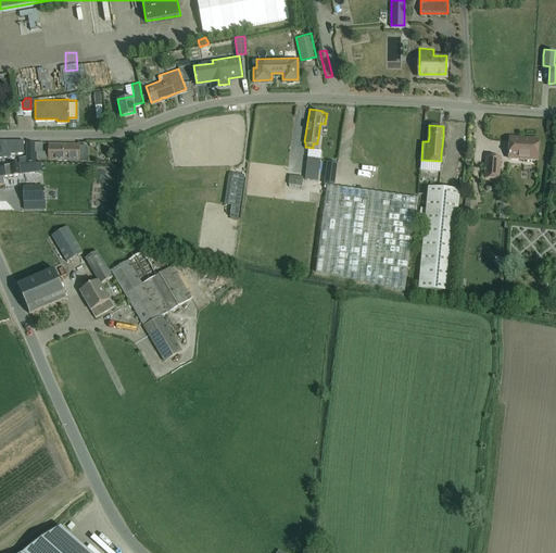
[(521,139),(509,139),(509,150),(508,156),(536,158),(538,137),(521,136),(521,139)]
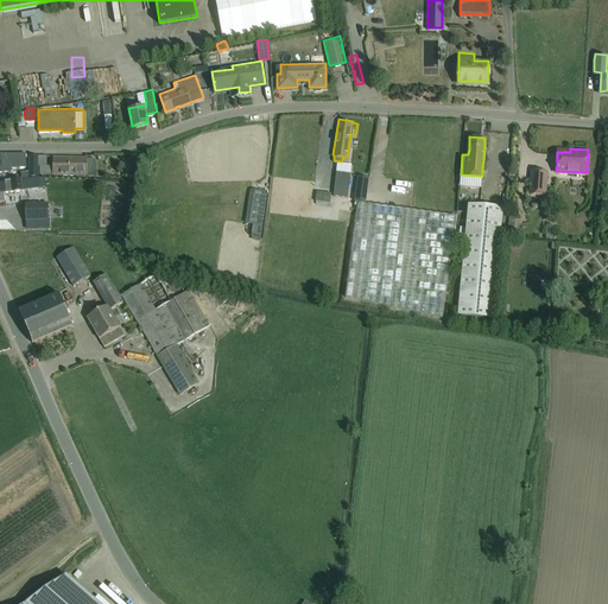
[(25,151),(0,151),(0,169),(11,169),(11,165),(26,165),(25,151)]
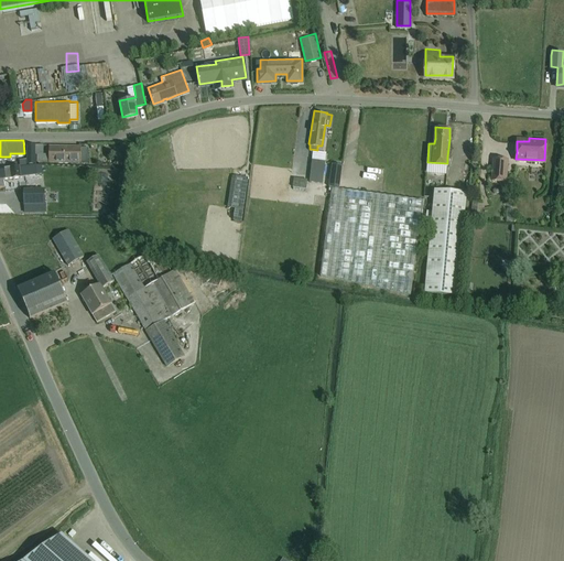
[(35,162),(35,160),(34,142),(26,142),(26,153),(26,162),(35,162)]
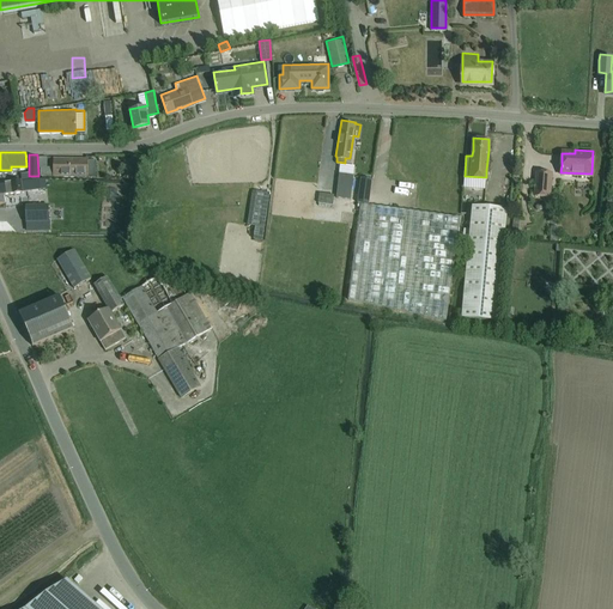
[(47,154),(37,154),(38,174),(96,174),(95,157),(54,157),(53,165),(47,165),(47,154)]
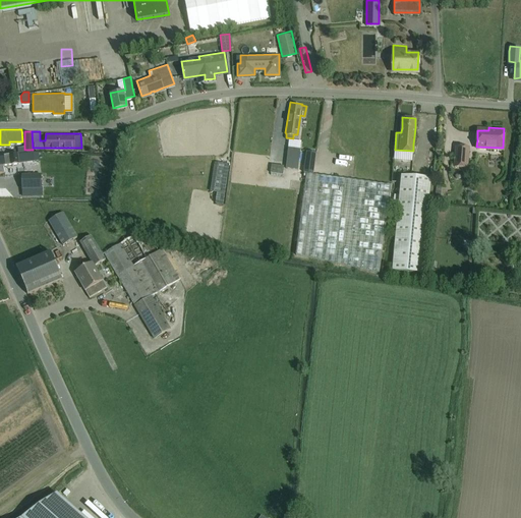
[(312,138),(311,161),(320,161),(321,139),(312,138)]
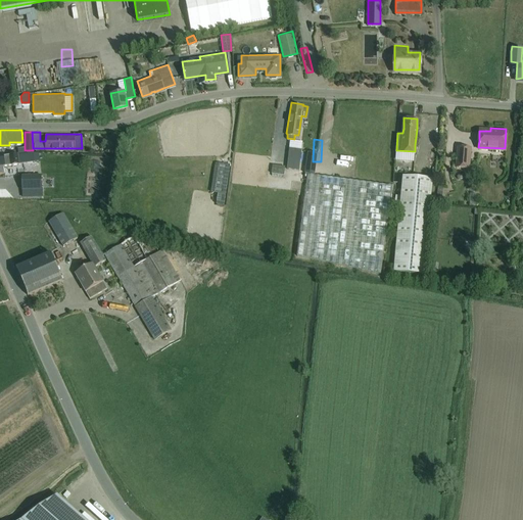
[(457,144),(455,166),(469,167),(470,145),(457,144)]
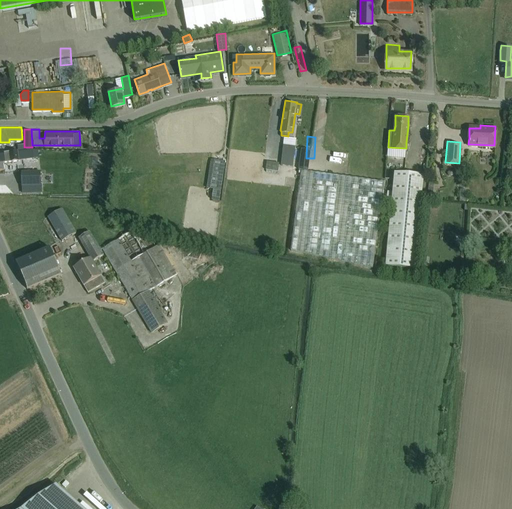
[(282,143),(280,162),(292,164),(294,144),(282,143)]
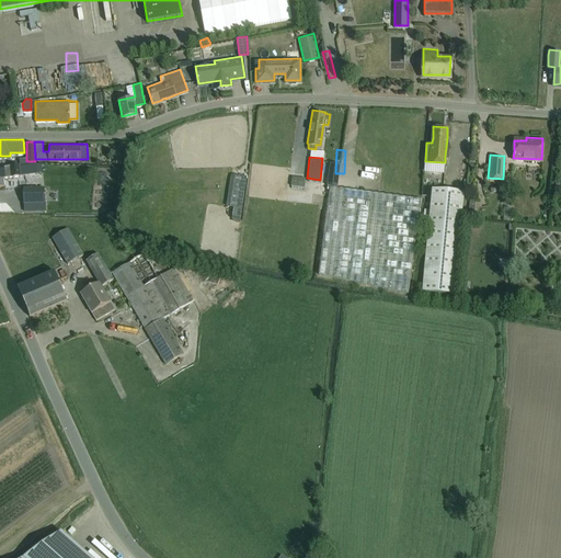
[(41,161),(18,163),(19,169),(36,167),(36,171),(42,171),(41,161)]
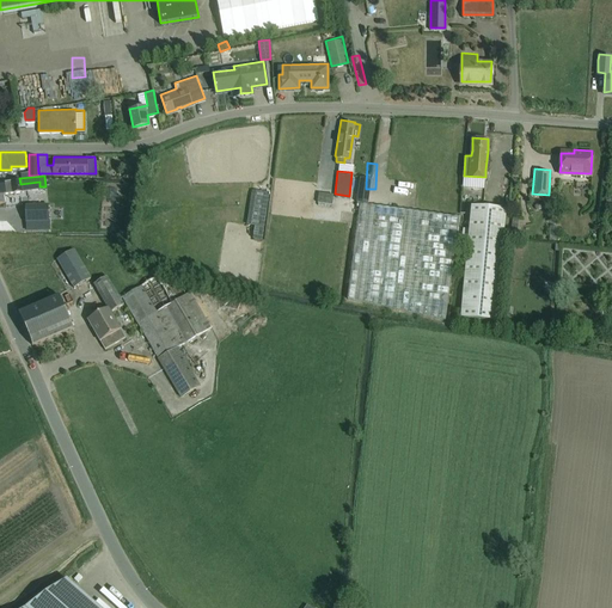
[(4,192),(22,190),(20,184),(19,178),(11,179),(4,178),(0,177),(0,200),(5,200),(4,192)]
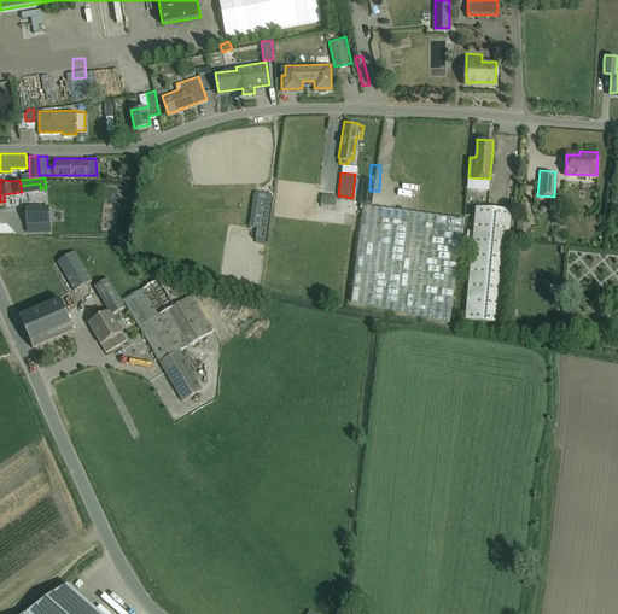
[(321,193),(320,204),(334,206),(336,196),(321,193)]
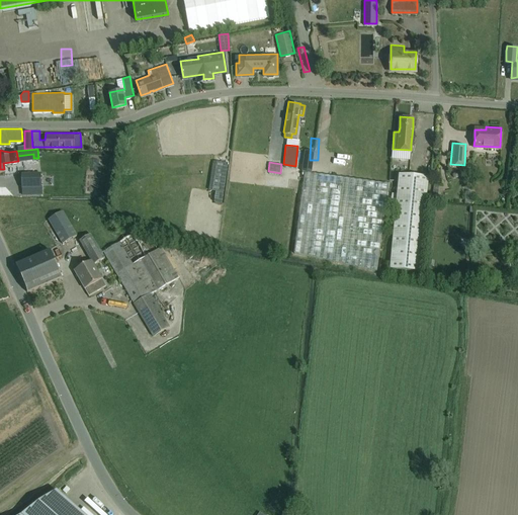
[(387,181),(304,170),(292,250),(376,268),(387,181)]
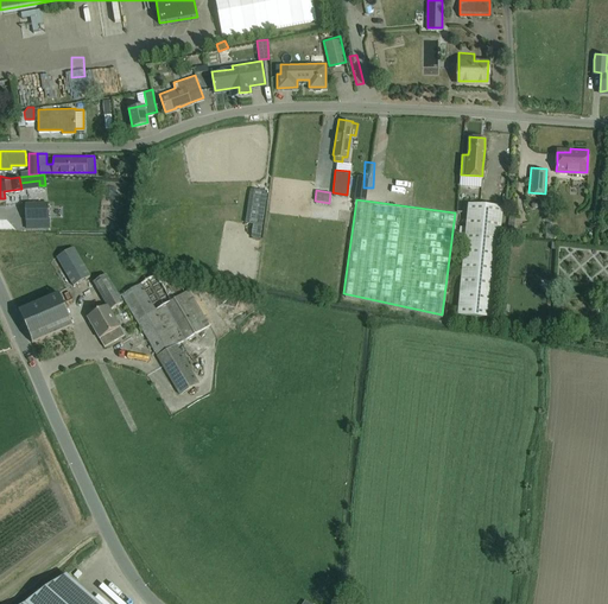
[(49,217),(48,201),(25,201),(25,218),(49,217)]
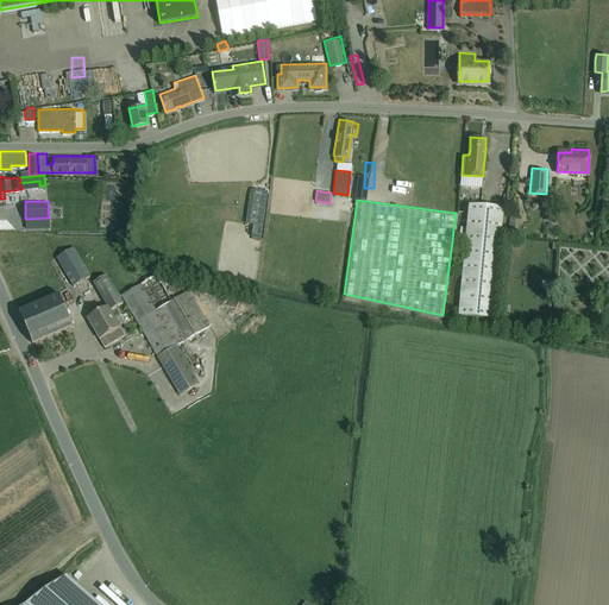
[(469,202),(458,314),(493,316),(503,205),(469,202)]
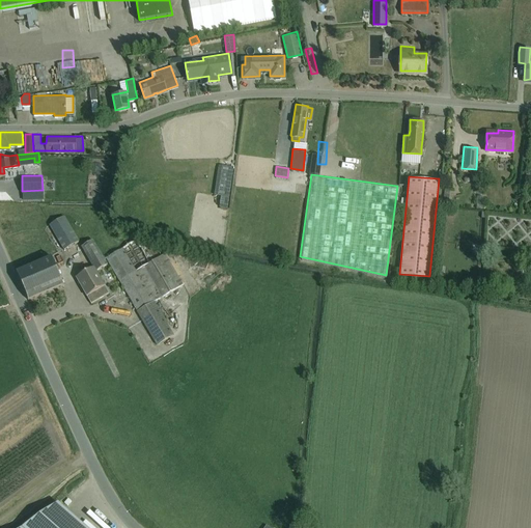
[(63,214),(49,223),(63,248),(78,240),(66,219),(63,214)]
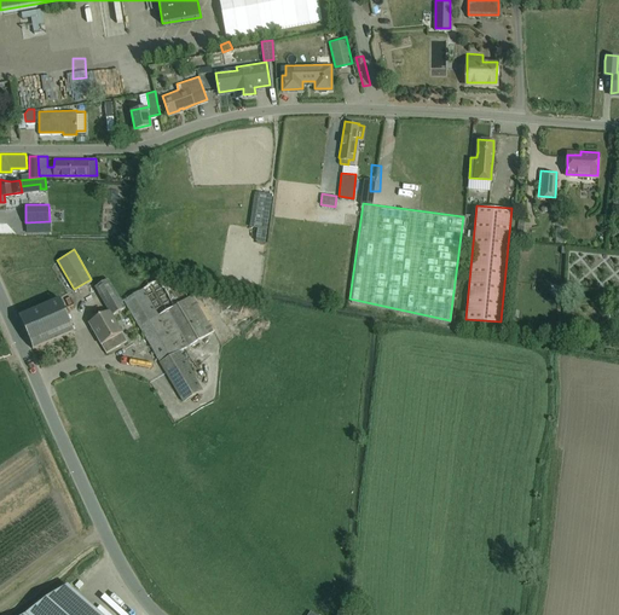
[(109,309),(88,321),(105,350),(116,344),(126,340),(111,313),(125,306),(121,300),(108,277),(94,284),(104,301),(109,309)]
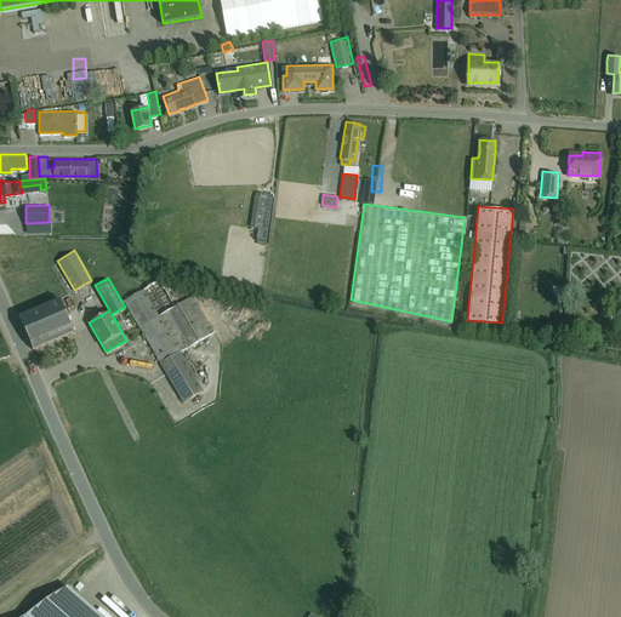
[(158,278),(123,300),(160,361),(159,361),(183,401),(203,389),(180,350),(214,330),(193,293),(175,304),(164,285),(163,286),(158,278)]
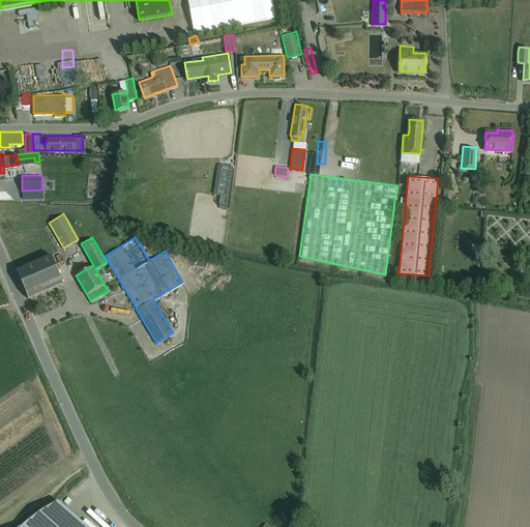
[(51,254),(16,268),(28,297),(63,282),(51,254)]
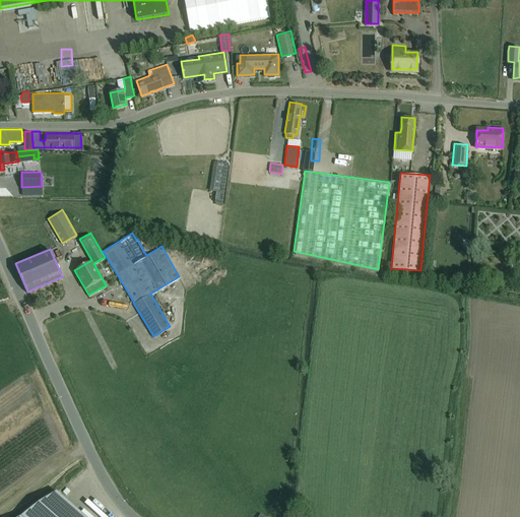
[(86,516),(56,491),(17,516),(86,516)]
